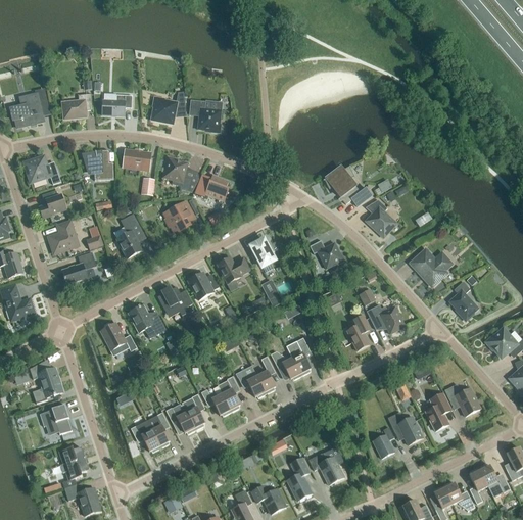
[(27,66),(29,66),(30,68),(41,66),(39,57),(26,59),(27,66)]
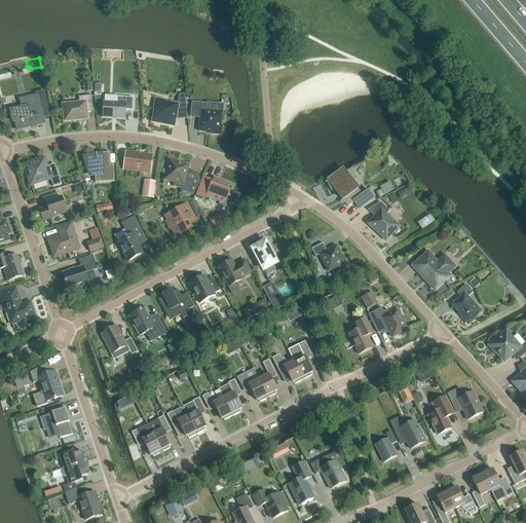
[(15,119),(17,127),(44,120),(41,108),(48,106),(44,88),(36,90),(37,92),(21,97),(22,105),(10,108),(13,119),(15,119)]
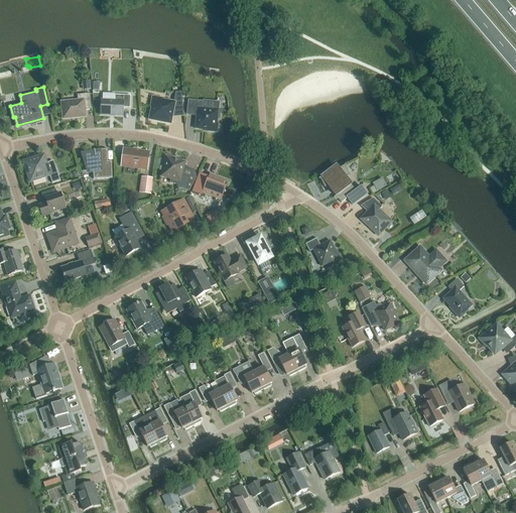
[(183,109),(181,90),(175,90),(173,100),(162,98),(162,97),(153,95),(151,104),(152,104),(150,116),(170,120),(172,110),(183,109)]
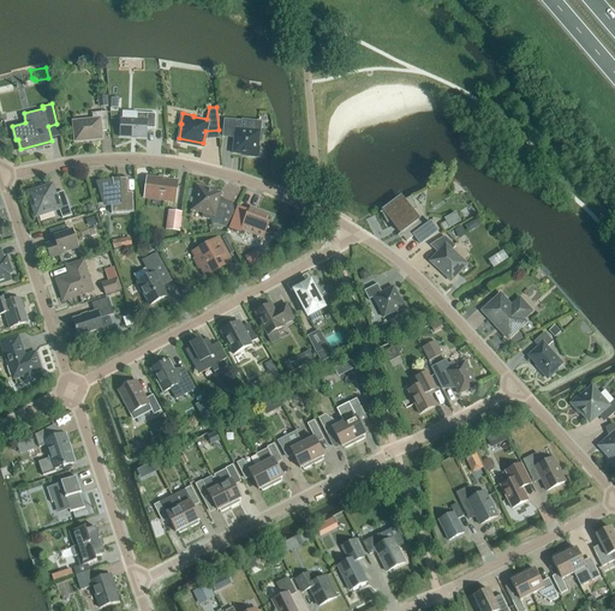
[(91,109),(93,117),(73,119),(76,138),(102,136),(101,129),(109,127),(107,108),(91,109)]
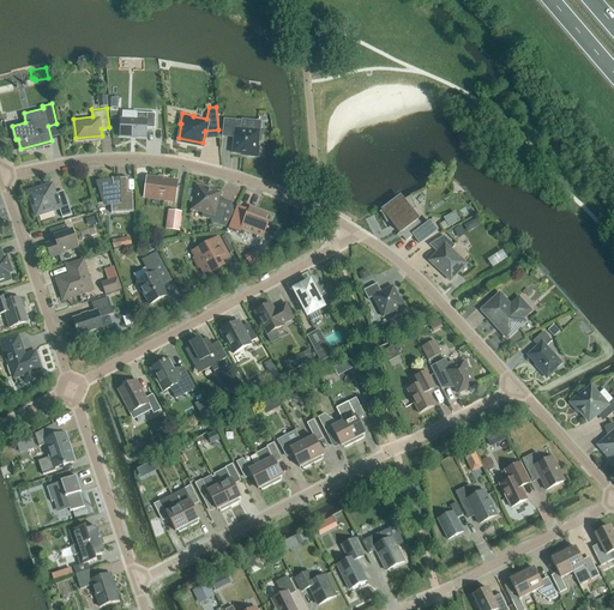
[(155,126),(156,110),(137,109),(137,116),(120,116),(120,133),(146,134),(146,125),(155,126)]
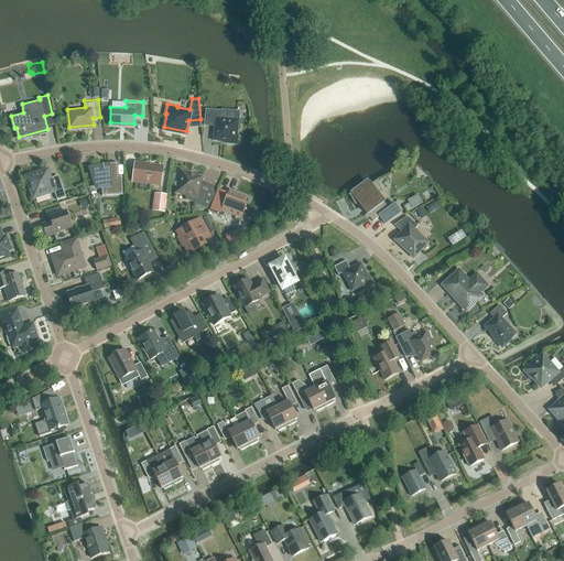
[(237,132),(238,118),(220,116),(221,108),(206,106),(204,122),(215,123),(214,138),(228,139),(227,141),(237,142),(238,132),(237,132)]
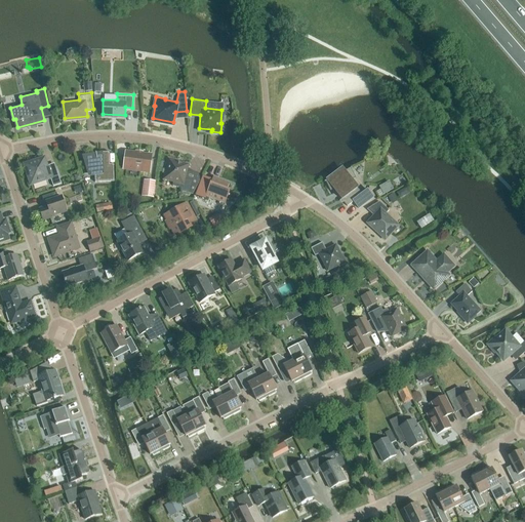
[(115,178),(114,161),(110,162),(109,149),(101,150),(101,153),(97,153),(96,151),(83,154),(86,164),(90,164),(90,172),(94,171),(94,179),(115,178)]
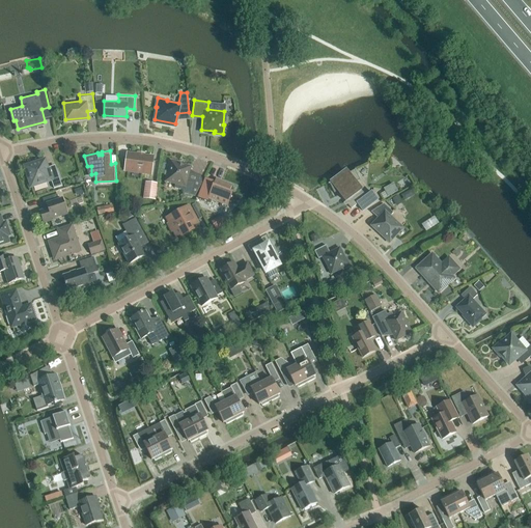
[(154,155),(128,151),(126,168),(150,171),(154,155)]
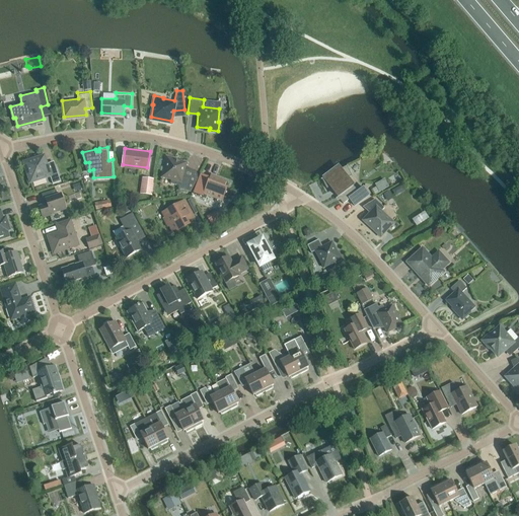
[(48,166),(44,154),(24,160),(30,179),(50,173),(53,181),(60,178),(55,163),(48,166)]
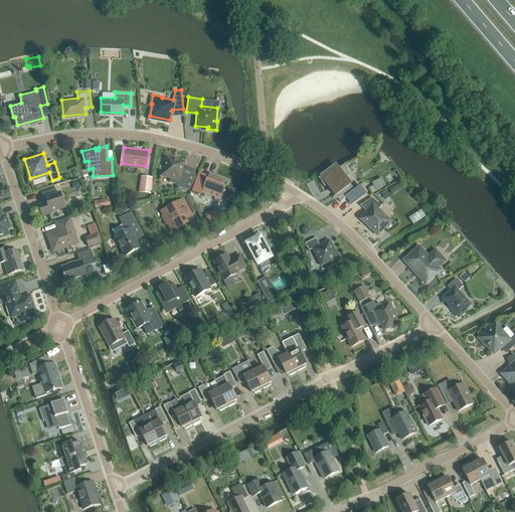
[(161,173),(170,175),(169,179),(178,182),(178,185),(186,187),(189,175),(181,173),(185,159),(174,157),(174,155),(165,153),(163,162),(164,162),(161,173)]
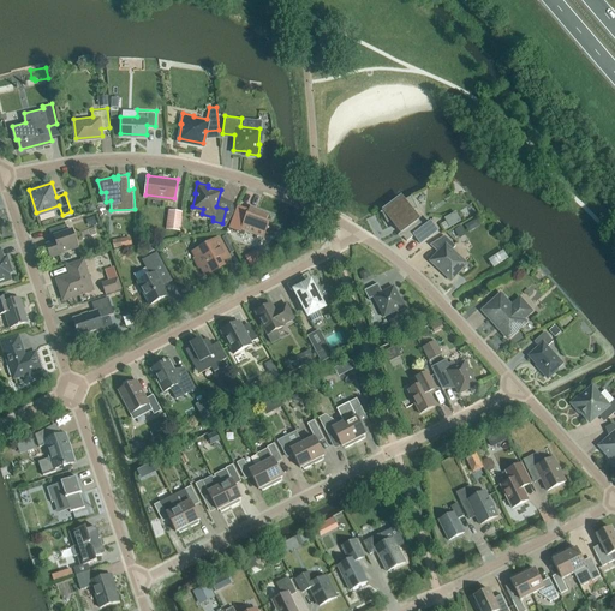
[(424,225),(412,208),(417,205),(412,195),(412,193),(399,201),(393,199),(393,204),(380,210),(381,210),(382,210),(387,221),(392,219),(407,239),(413,233),(419,241),(437,228),(431,220),(424,225)]
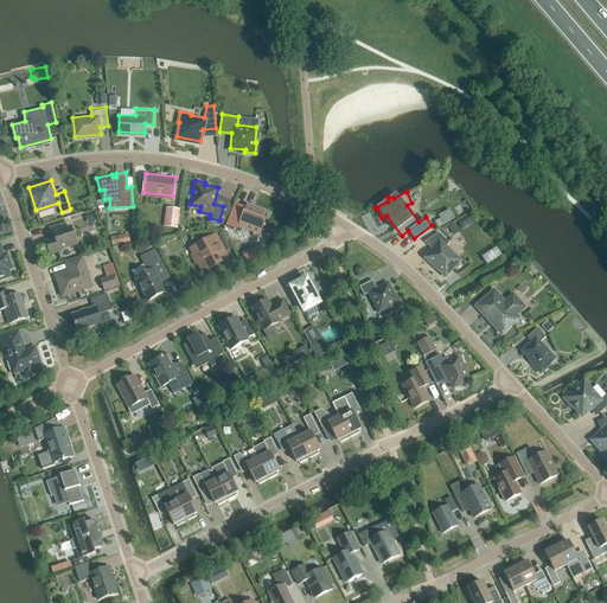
[(266,209),(247,201),(238,224),(260,232),(266,218),(262,217),(266,209)]
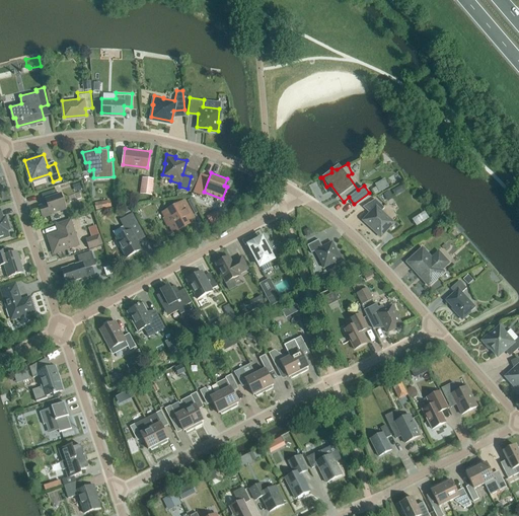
[(152,193),(154,176),(142,174),(140,192),(152,193)]
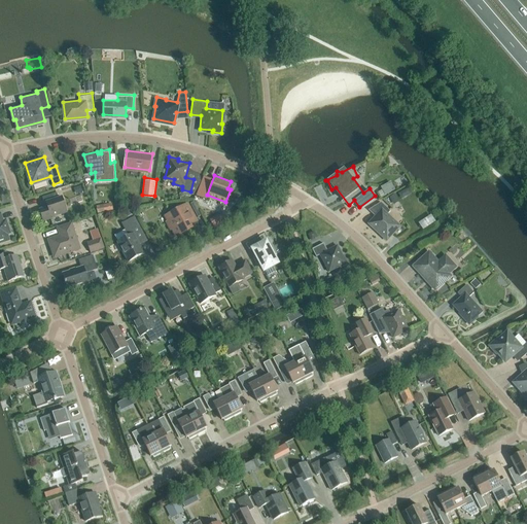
[(199,186),(206,189),(209,180),(202,178),(199,186)]
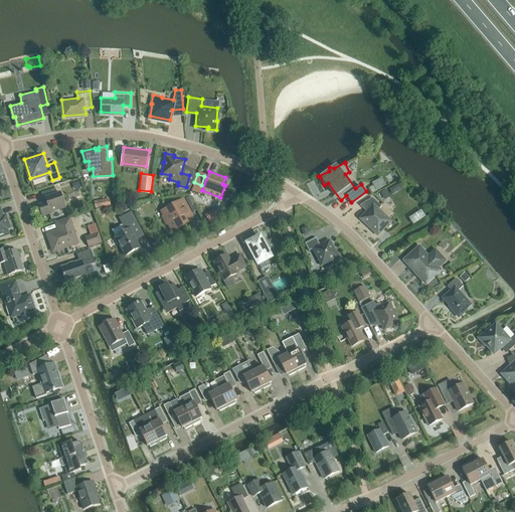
[(385,184),(381,177),(372,181),(376,189),(385,184)]
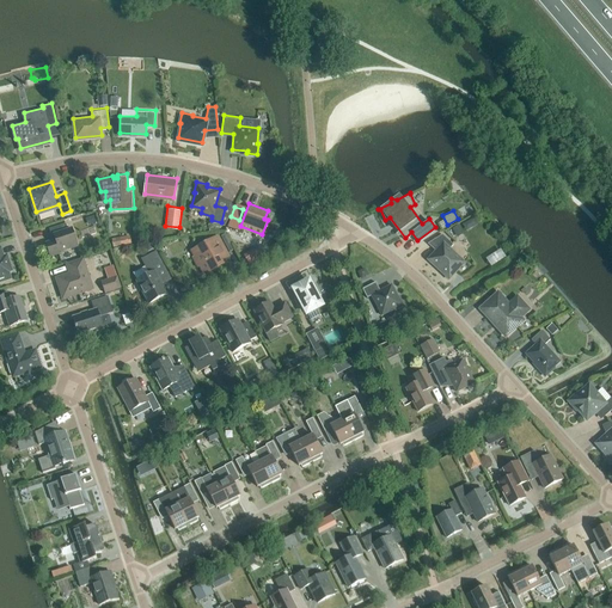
[(46,240),(50,253),(60,250),(60,249),(78,243),(72,226),(67,227),(65,221),(49,226),(51,233),(54,233),(55,238),(46,240)]
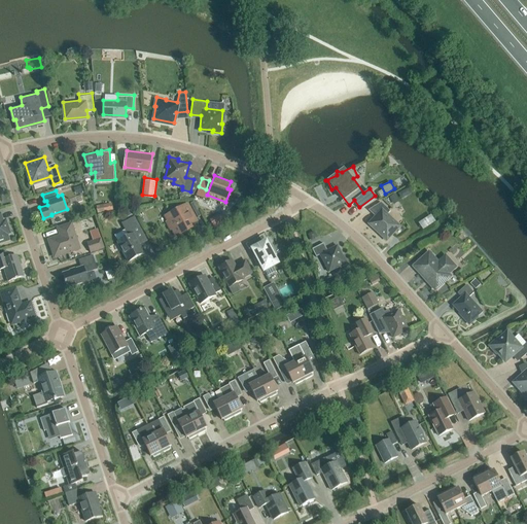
[(389,195),(393,201),(398,199),(394,191),(389,195)]
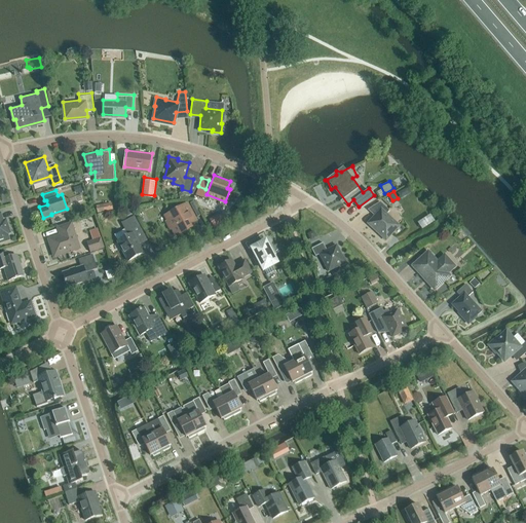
[(189,201),(196,215),(199,213),(192,199),(189,201)]
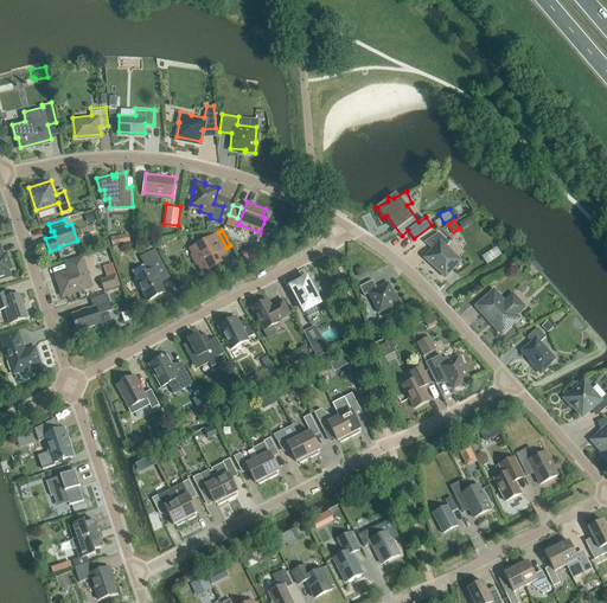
[(449,239),(439,230),(425,239),(433,248),(426,255),(425,254),(425,255),(432,262),(433,261),(440,268),(439,268),(445,275),(452,268),(451,267),(459,258),(445,245),(449,239)]
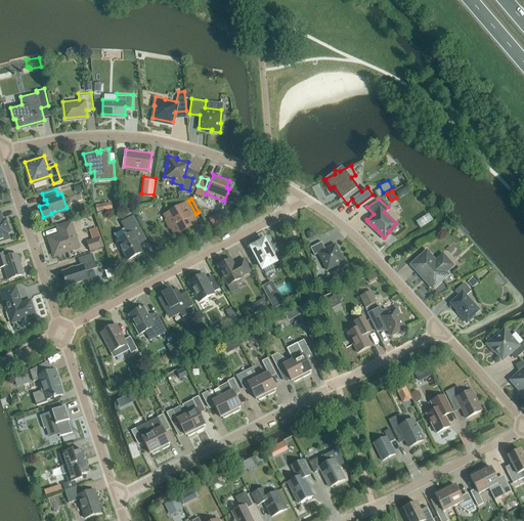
[(113,207),(112,201),(96,204),(97,210),(113,207)]
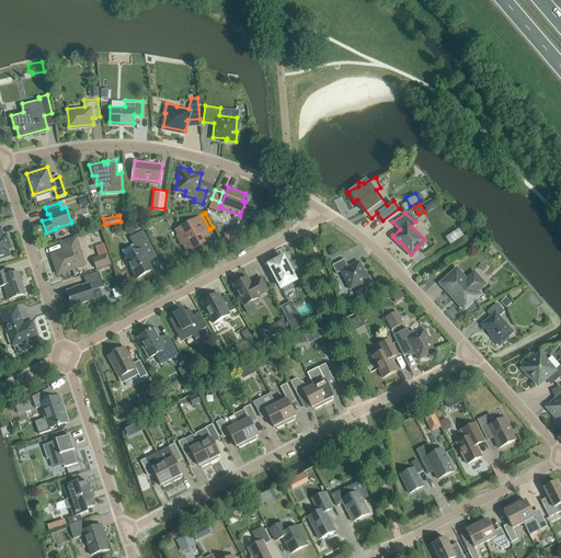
[(186,229),(176,235),(181,242),(183,240),(187,249),(199,242),(198,240),(204,238),(203,236),(209,232),(199,216),(183,225),(186,229)]
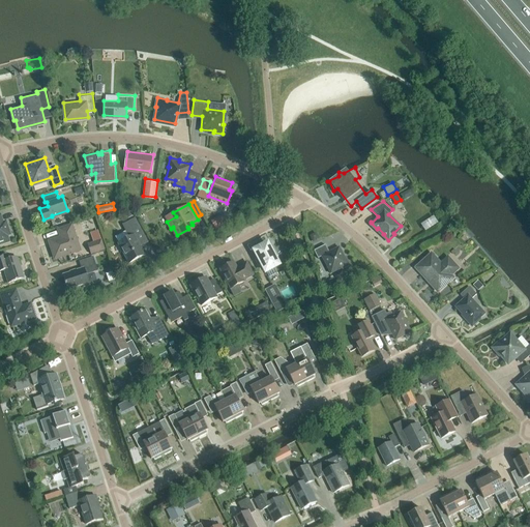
[(6,233),(9,232),(5,220),(2,221),(0,213),(0,241),(8,239),(6,233)]
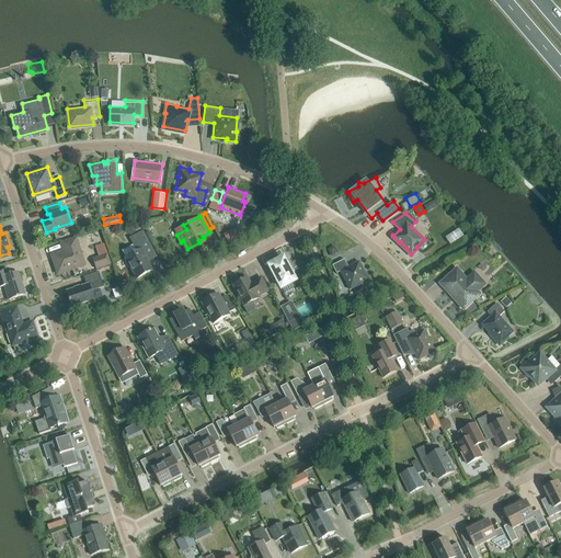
[(458,232),(461,237),(468,231),(465,227),(458,232)]
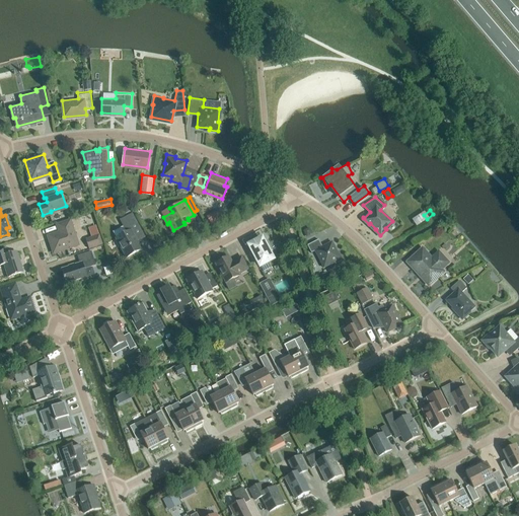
[(126,255),(141,247),(137,238),(145,234),(132,211),(120,218),(127,230),(116,236),(126,255)]
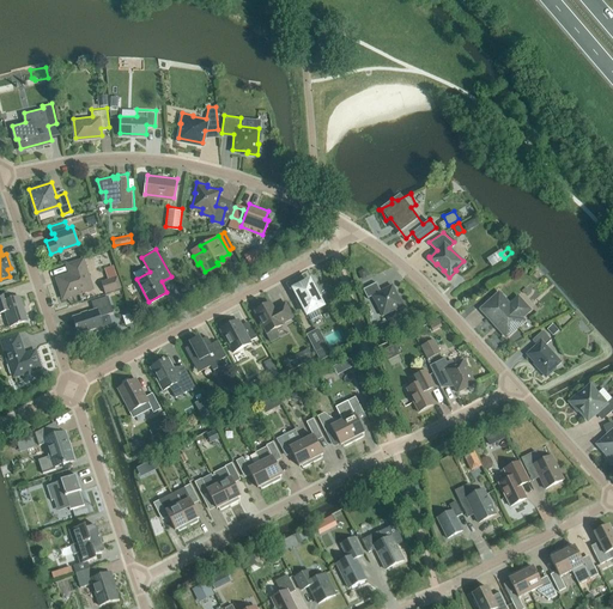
[(72,272),(58,276),(64,294),(91,286),(82,259),(68,263),(72,272)]
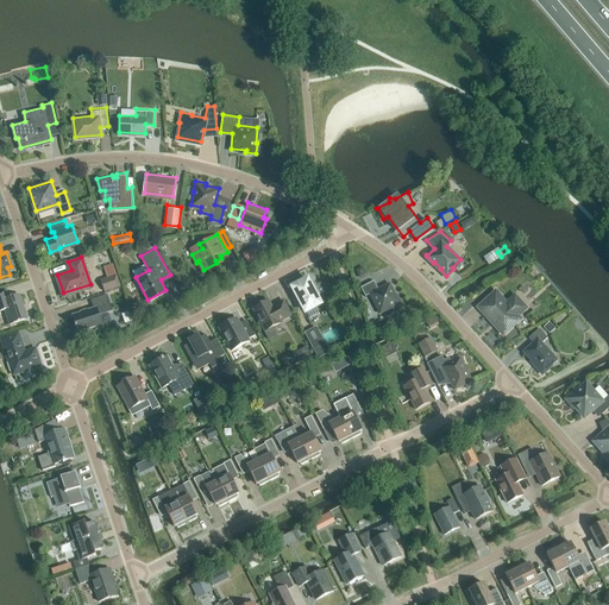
[(120,284),(117,272),(100,278),(105,290),(120,284)]
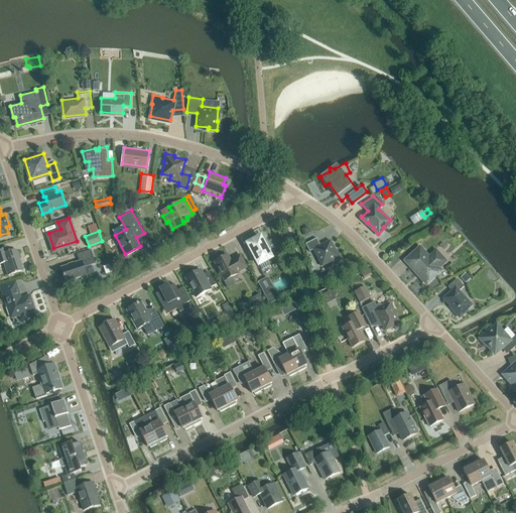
[(256,237),(248,242),(251,249),(248,250),(251,257),(255,255),(258,262),(271,255),(267,248),(270,247),(264,235),(257,239),(256,237)]
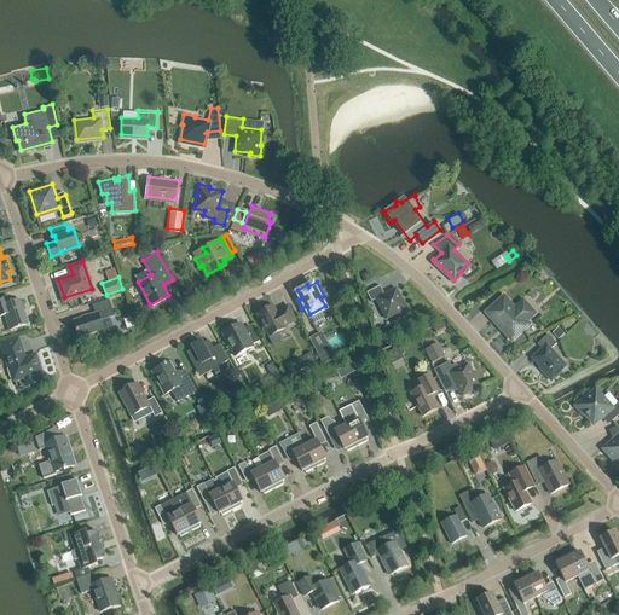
[(409,307),(404,297),(403,299),(395,285),(385,291),(380,283),(366,290),(371,299),(376,296),(386,317),(399,309),(399,312),(409,307)]
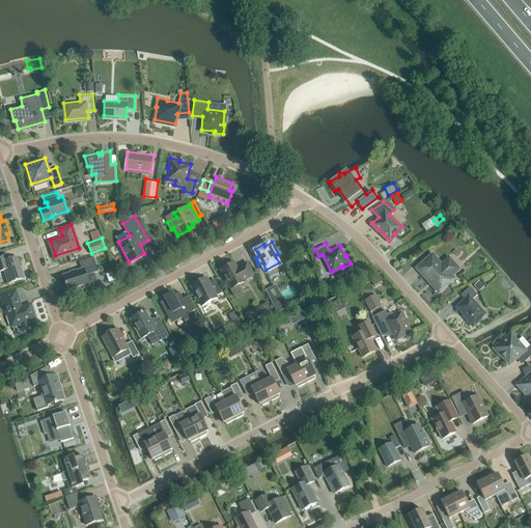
[(8,281),(24,276),(18,255),(8,258),(5,251),(0,252),(0,269),(4,268),(8,281)]
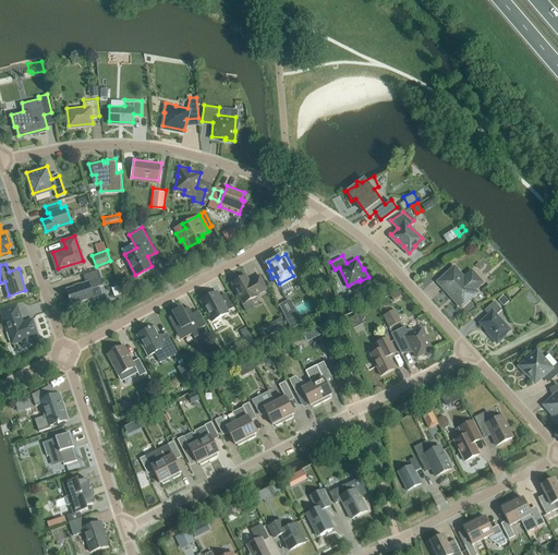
[(453,266),(439,279),(461,303),(475,290),(473,287),(481,280),(472,269),(463,277),(453,266)]
